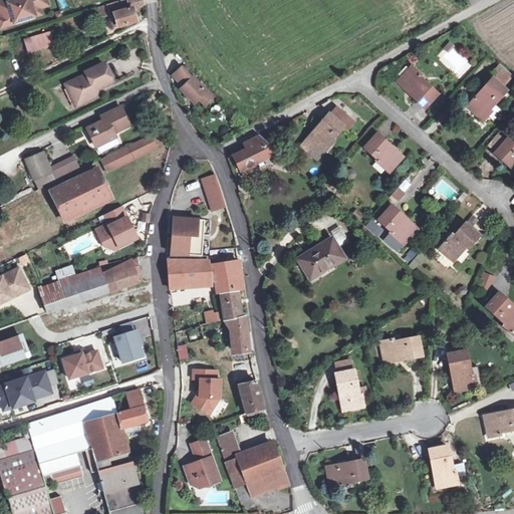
[(48,5),(46,0),(17,0),(9,3),(8,1),(0,3),(0,11),(2,19),(12,15),(14,22),(41,14),(39,8),(48,5)]
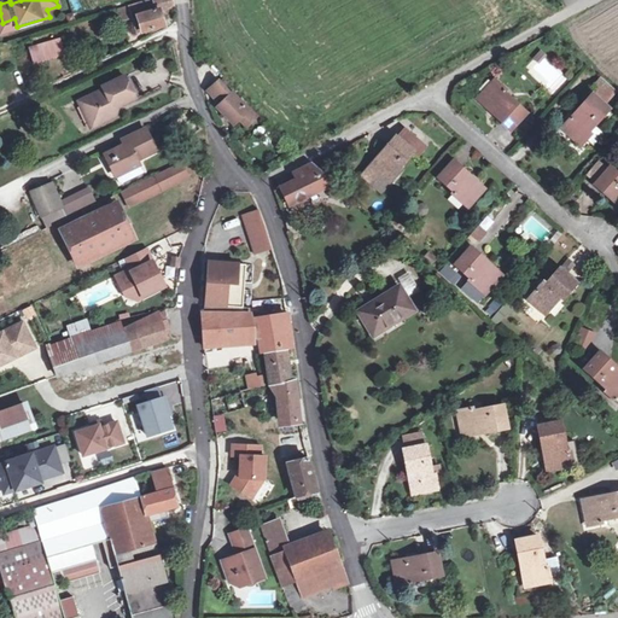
[(164,25),(159,9),(173,5),(170,0),(156,0),(135,6),(143,33),(164,25)]
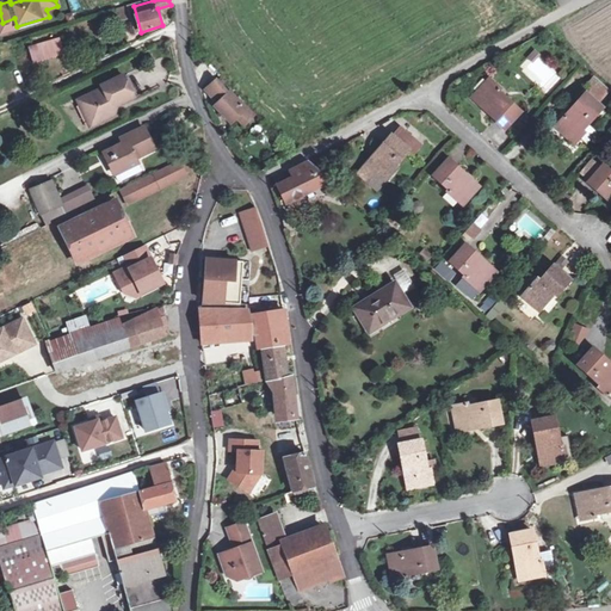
[(119,20),(129,19),(127,7),(117,8),(119,20)]
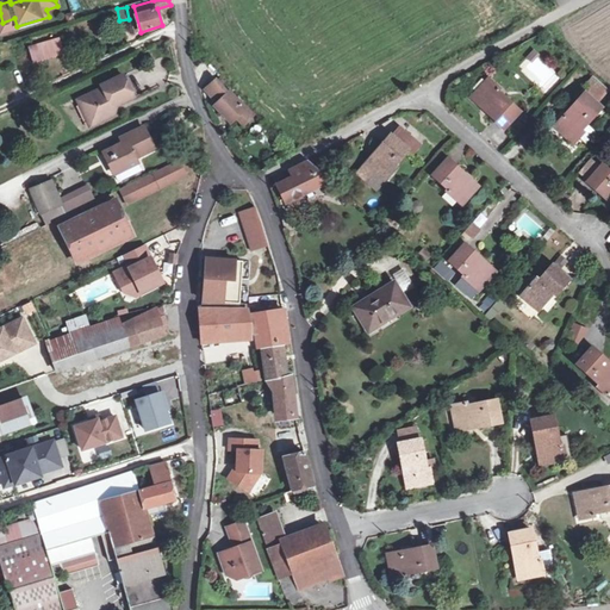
[(27,47),(33,64),(63,55),(57,37),(27,47)]
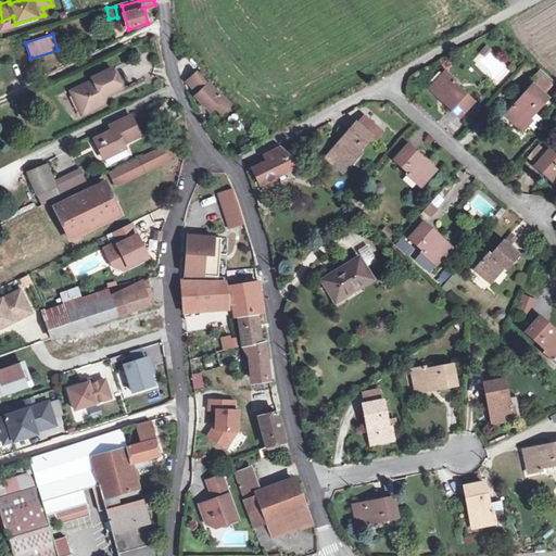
[(488,48),(474,63),(498,87),(513,72),(488,48)]
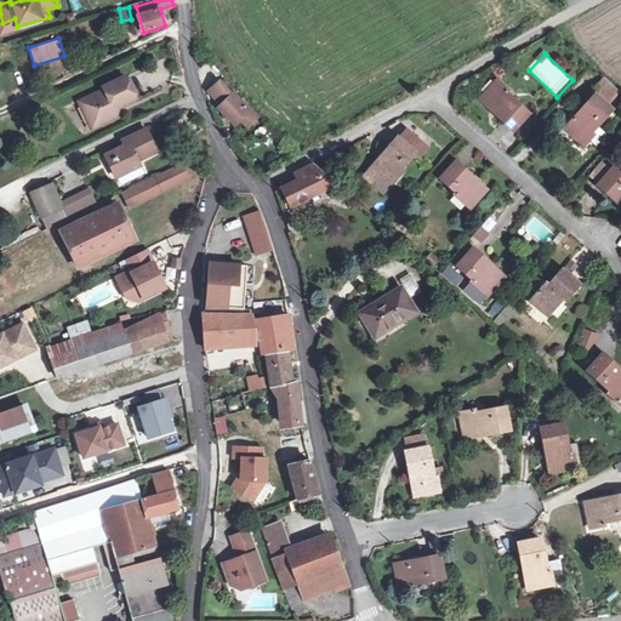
[(102,124),(112,119),(109,113),(136,100),(126,78),(103,87),(104,90),(80,102),(90,124),(100,120),(102,124)]
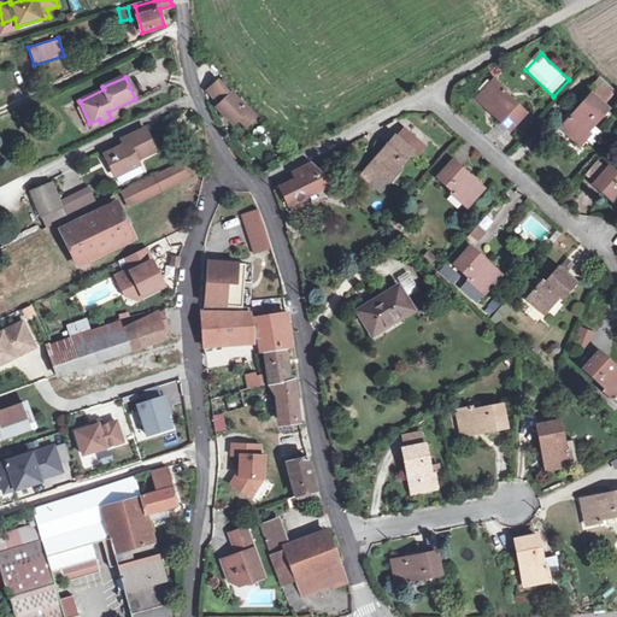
[(616,90),(601,78),(593,89),(606,101),(616,90)]
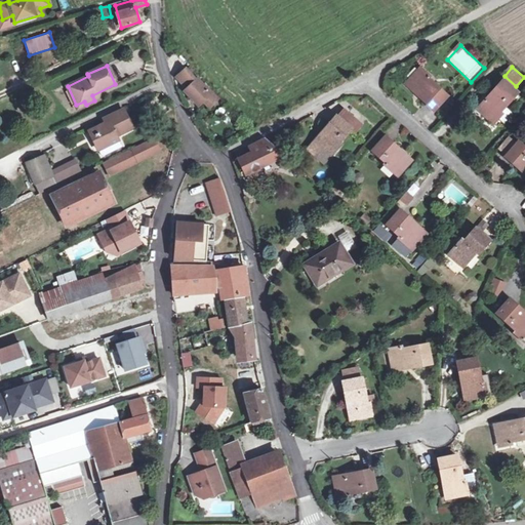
[(217,101),(185,69),(176,77),(188,88),(185,91),(199,106),(204,102),(210,108),(217,101)]
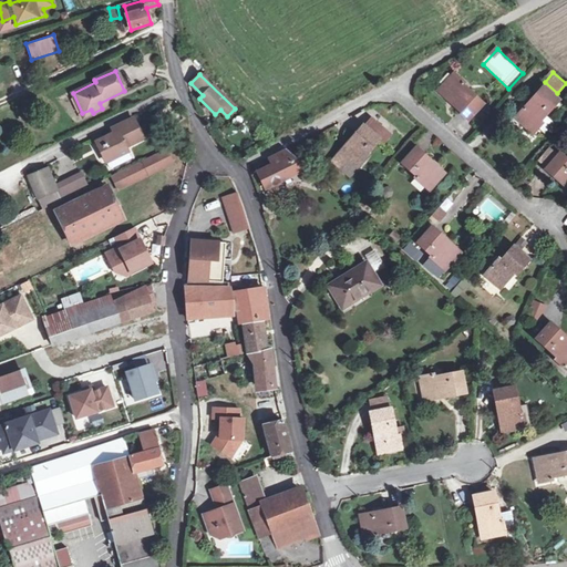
[(463,83),(454,74),(439,91),(467,119),(481,104),(461,85),(463,83)]
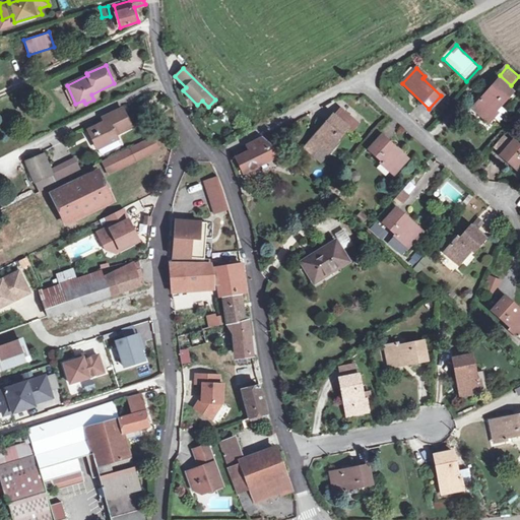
[(490,122),(497,114),(496,112),(513,92),(499,80),(473,108),(490,122)]
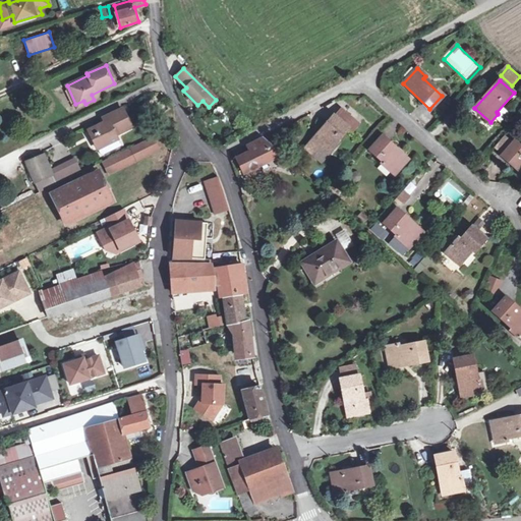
[(102,147),(98,149),(100,154),(103,155),(120,146),(120,141),(117,139),(115,134),(130,127),(122,109),(106,117),(108,121),(93,128),(102,147)]
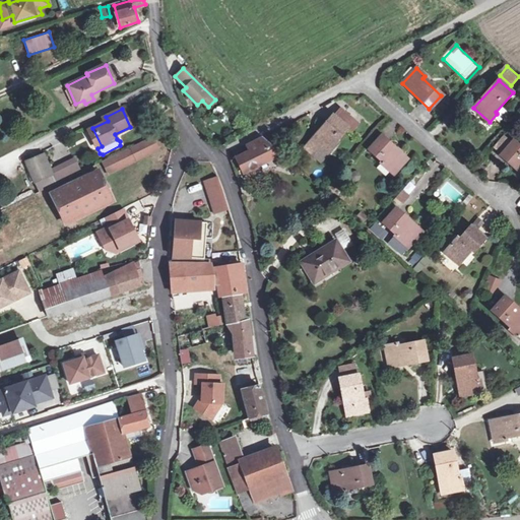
[(347,128),(332,116),(305,147),(321,161),(337,142),(335,141),(347,128)]
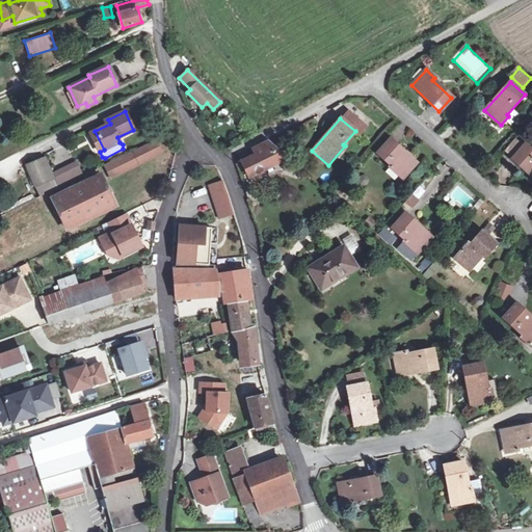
[(163,138),(103,162),(109,178),(164,156),(162,149),(166,147),(163,138)]
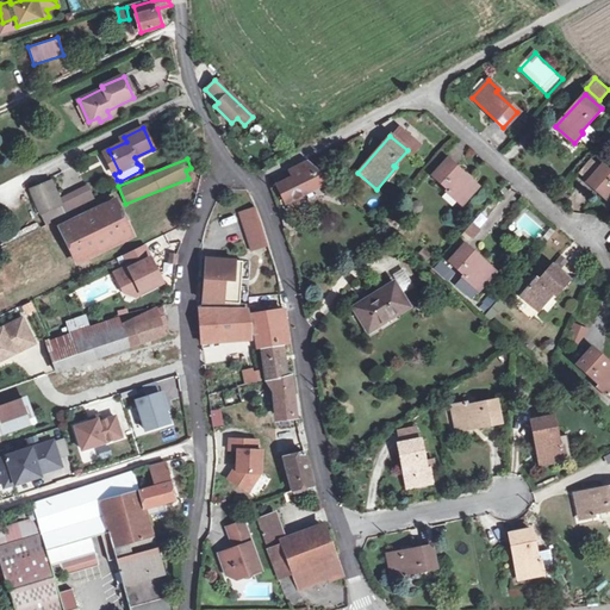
[(478,186),(448,160),(434,175),(450,190),(448,193),(462,205),(478,186)]
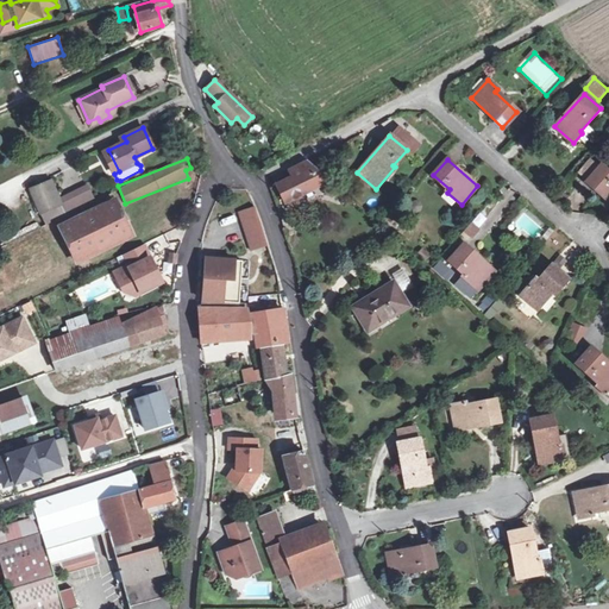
[(274,179),(278,182),(276,183),(288,209),(292,209),(296,207),(297,205),(294,196),(320,184),(324,193),(332,195),(338,193),(341,195),(345,193),(330,180),(327,181),(307,162),(274,179)]
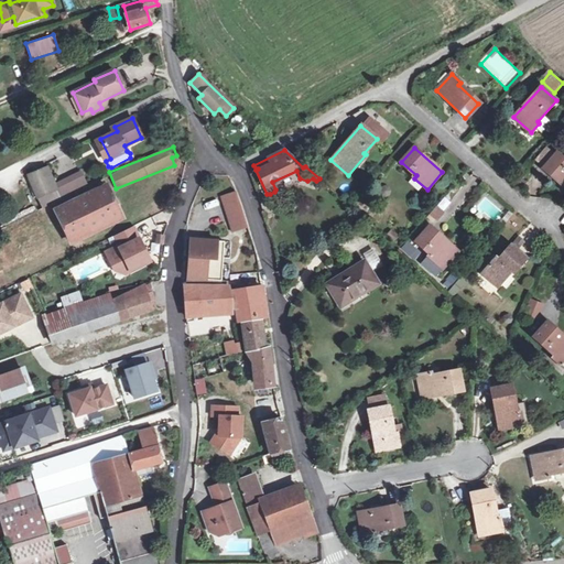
[(563,159),(556,153),(543,169),(563,186),(563,159)]
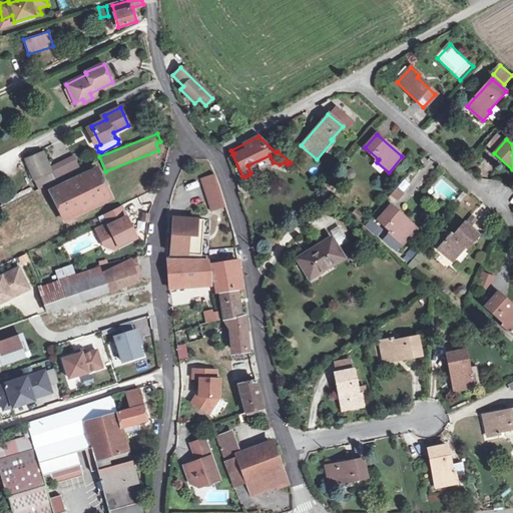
[(27,160),(34,179),(50,172),(43,153),(27,160)]
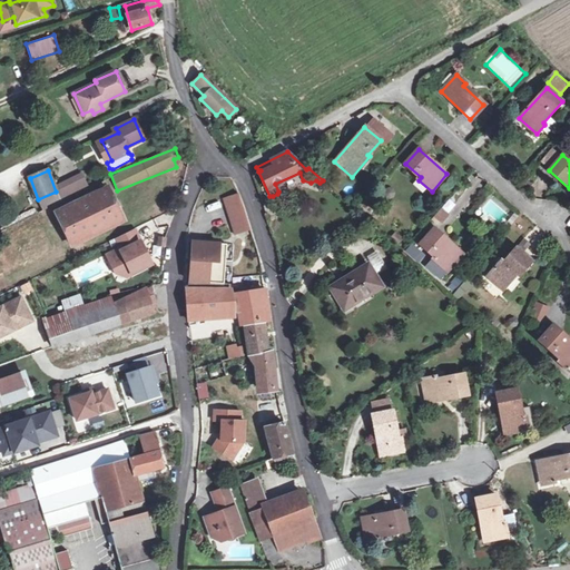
[(57,213),(72,244),(123,219),(107,188),(57,213)]
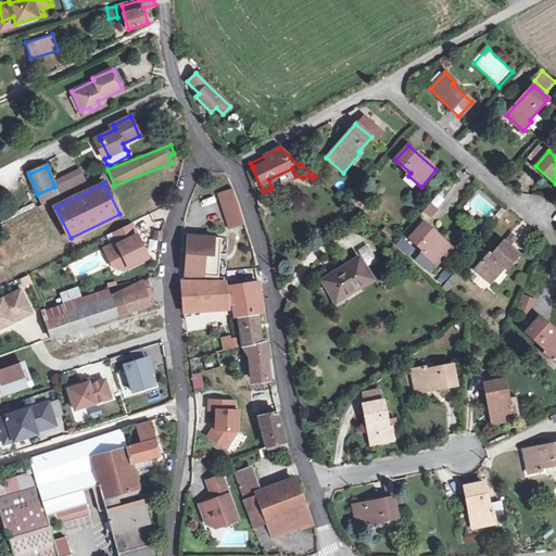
[(230,229),(244,225),(234,189),(218,193),(230,229)]
